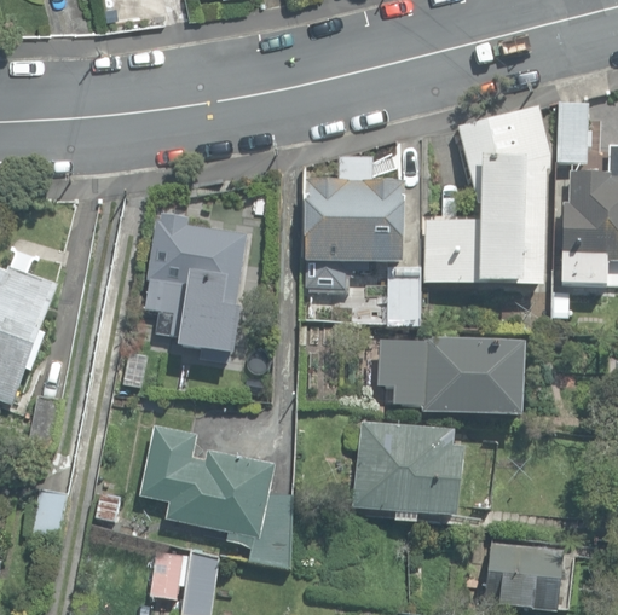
[(556,161),(589,161),(590,103),(559,102),(556,161)]
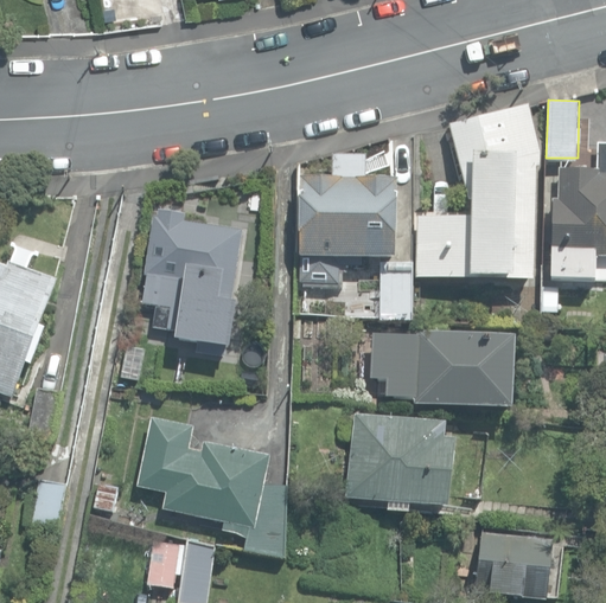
[(415,276),(533,280),(536,167),(540,167),(540,151),(528,103),(448,123),(467,197),(467,215),(418,215),(415,276)]
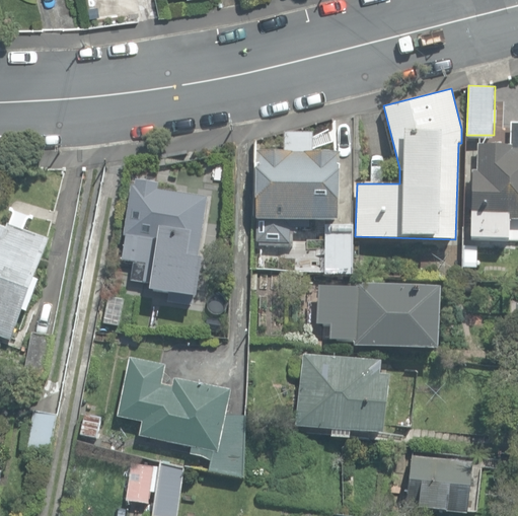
[(259,244),(293,244),(293,225),(308,225),(308,220),(337,220),(338,152),(312,152),(312,132),(284,131),(283,152),(255,151),(254,213),(252,213),(251,238),(255,238),(255,240),(259,240),(259,244)]
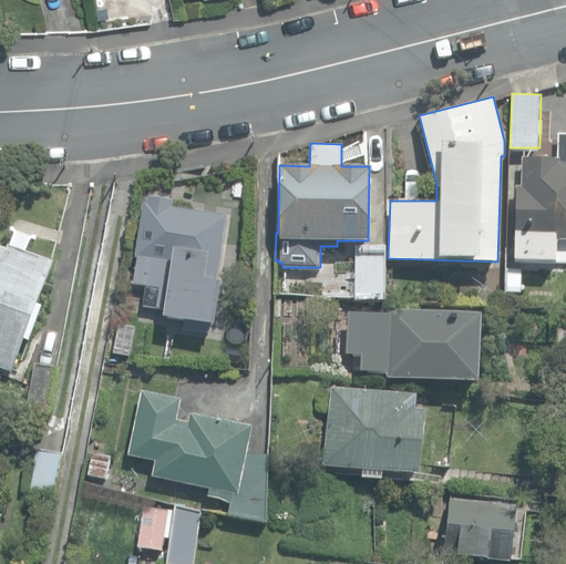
[(512,258),(554,260),(555,238),(565,238),(565,160),(559,161),(559,156),(521,155),(520,184),(515,184),(512,258)]
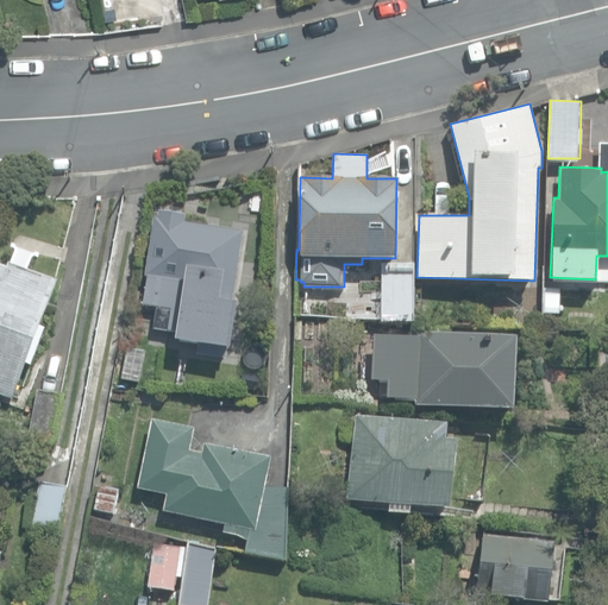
[(195,352),(225,355),(226,348),(230,348),(237,302),(232,301),(243,229),(185,220),(186,213),(157,208),(156,215),(152,215),(144,275),(146,275),(143,303),(156,304),(152,326),(177,329),(176,339),(196,342),(195,352)]
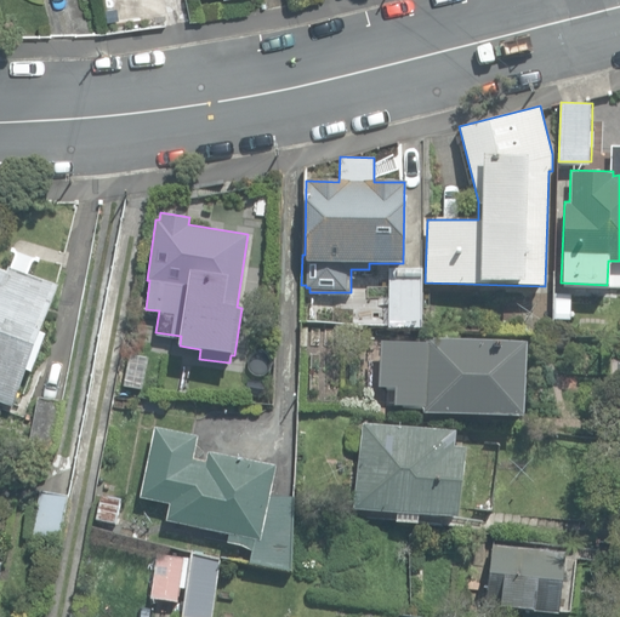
[(0,399),(12,405),(27,369),(30,370),(45,333),(40,332),(57,286),(9,268),(6,274),(0,272),(0,399)]
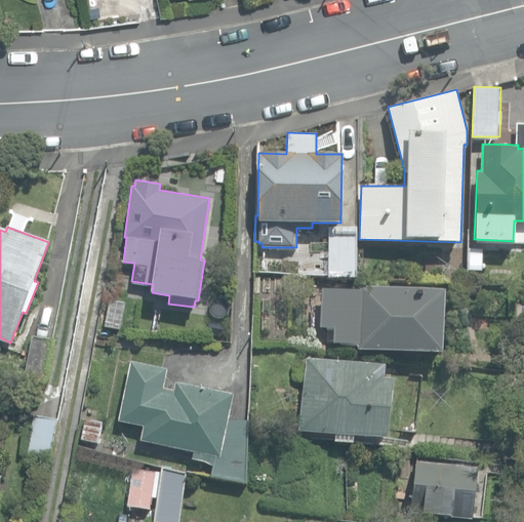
[(328,276),(355,277),(356,227),(329,227),(328,276)]
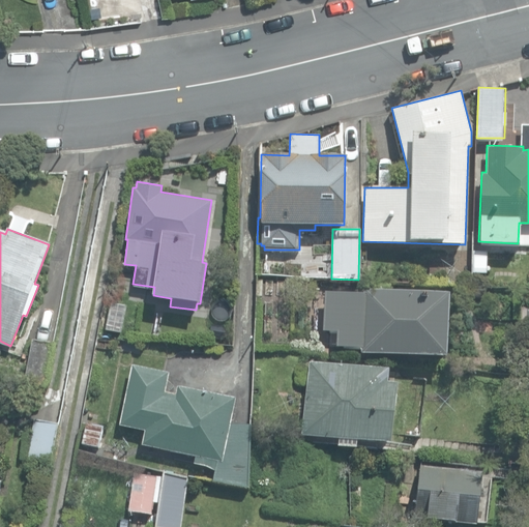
[(485,272),(485,249),(473,249),(472,271),(485,272)]
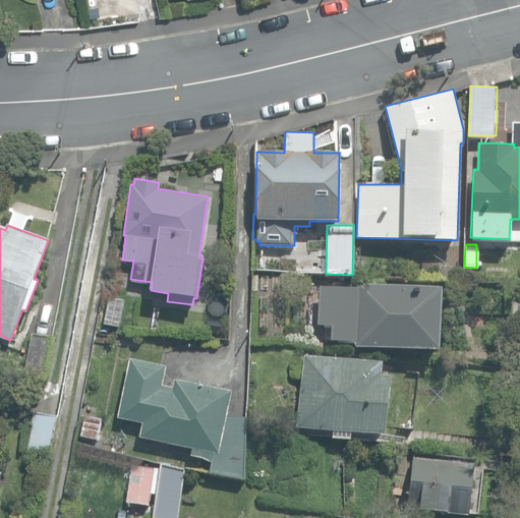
[(440,350),(443,289),(357,285),(357,289),(315,287),(313,326),(328,327),(327,342),(355,344),(355,347),(440,350)]
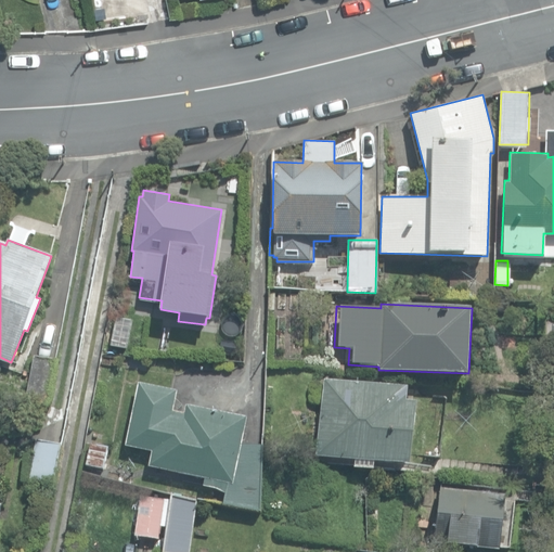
[(112,350),(127,352),(130,334),(114,332),(112,350)]
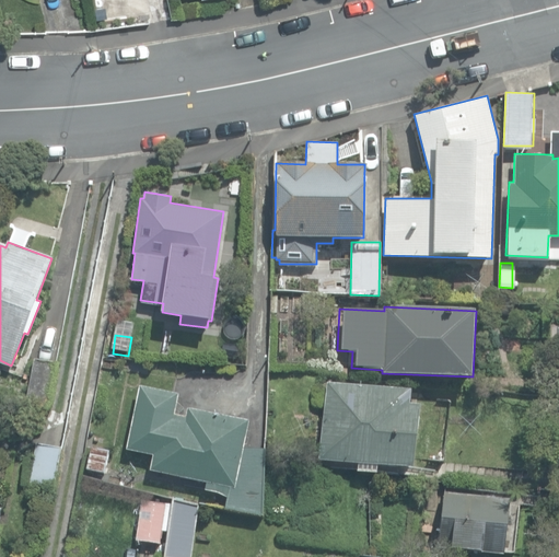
[(25,402),(46,406),(55,361),(34,357),(25,402)]
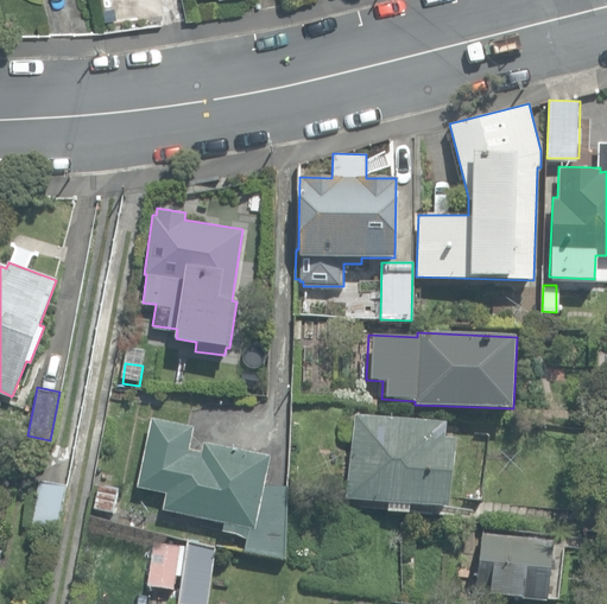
[(345,496),(447,508),(455,440),(443,439),(444,424),(354,413),(345,496)]
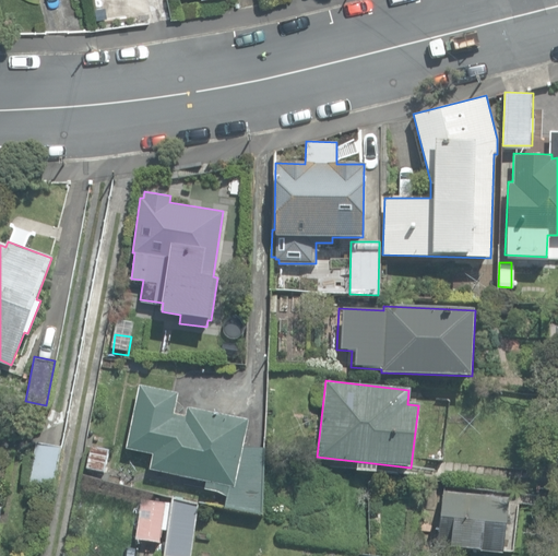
[(224,506),(263,512),(264,446),(241,446),(247,417),(187,405),(185,414),(174,412),(177,391),(139,383),(126,447),(152,452),(149,468),(205,478),(204,486),(217,489),(226,494),(224,506)]
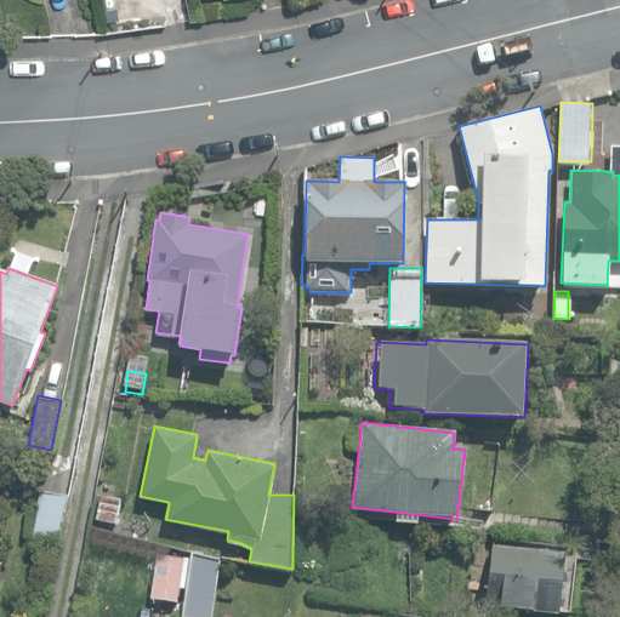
[(32,532),(58,537),(66,493),(40,489),(32,532)]
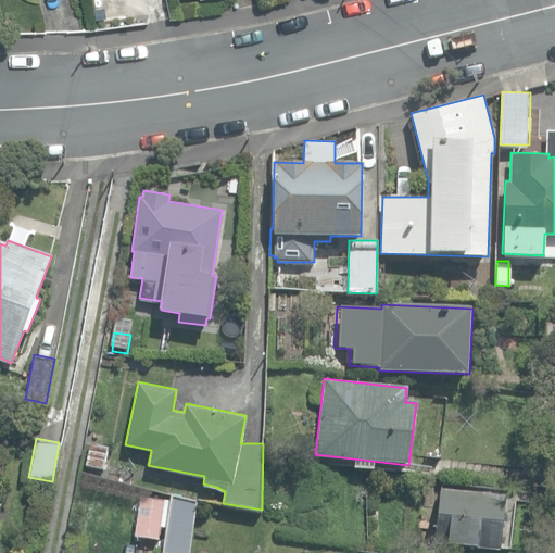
[(85,463),(102,467),(108,445),(90,441),(85,463)]
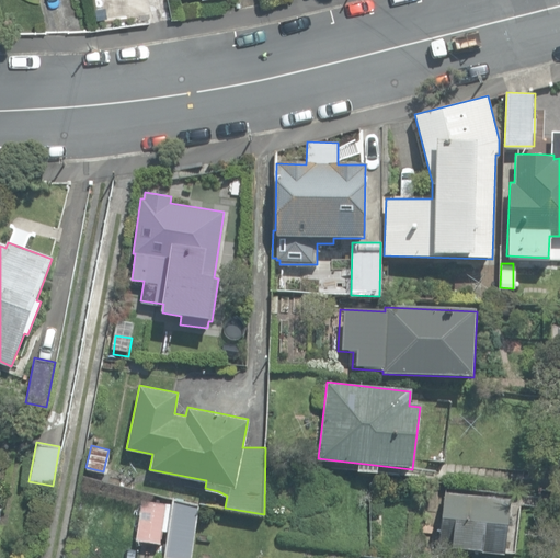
[(438,547),(504,554),(510,497),(444,490),(438,547)]
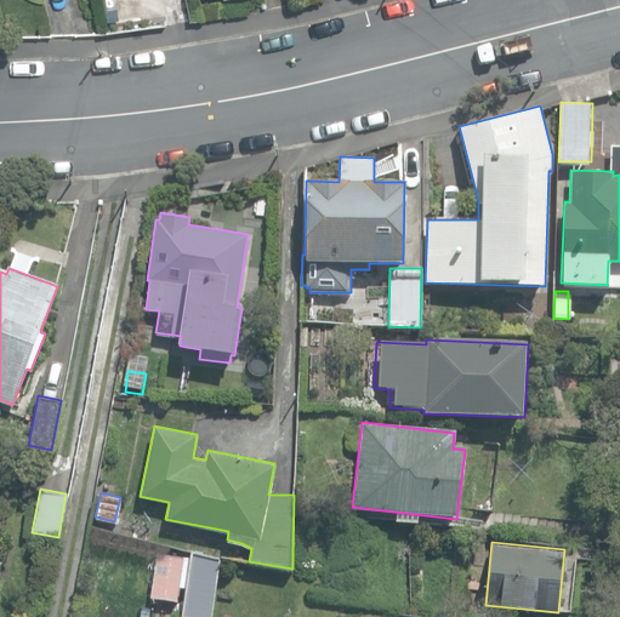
[(151,596),(177,599),(182,550),(157,547),(151,596)]
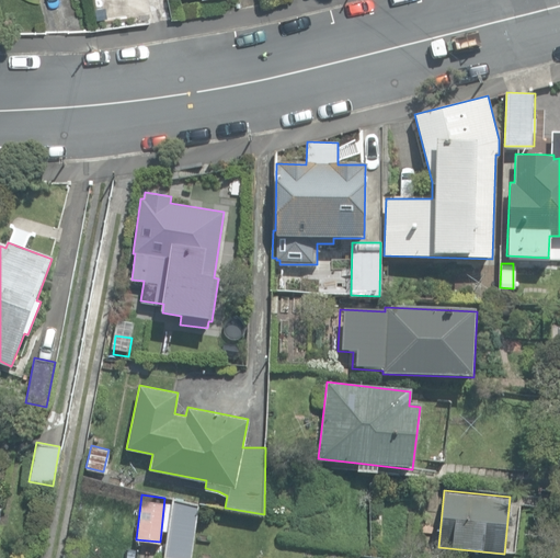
[(162,556),(175,557),(190,557),(198,505),(171,501),(162,556)]
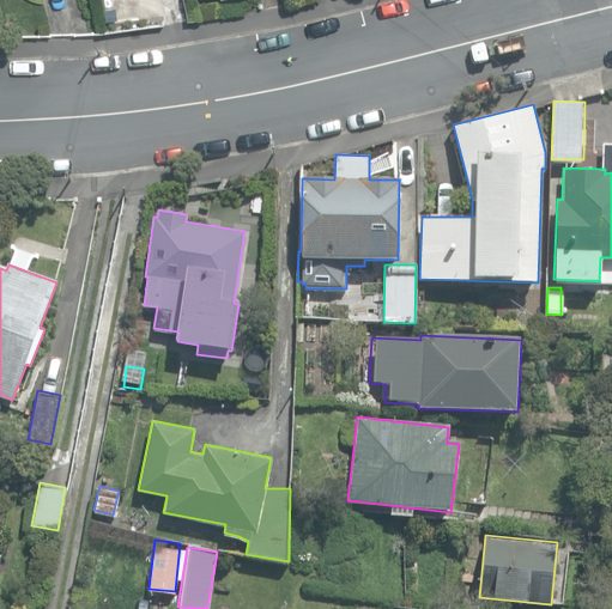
All buildings are outlined.
